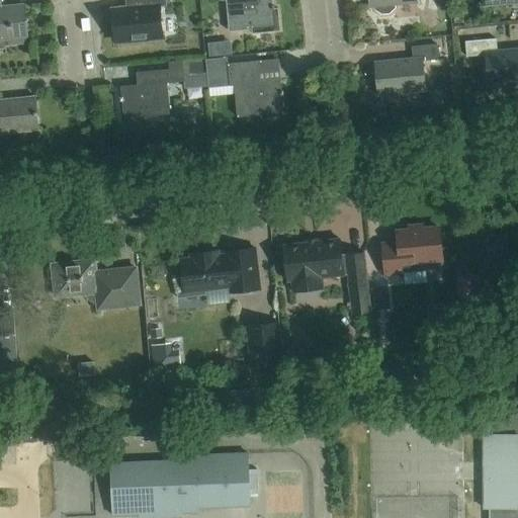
[(130,0),(131,7),(114,9),(117,40),(164,36),(161,4),(166,4),(165,0),(130,0)]
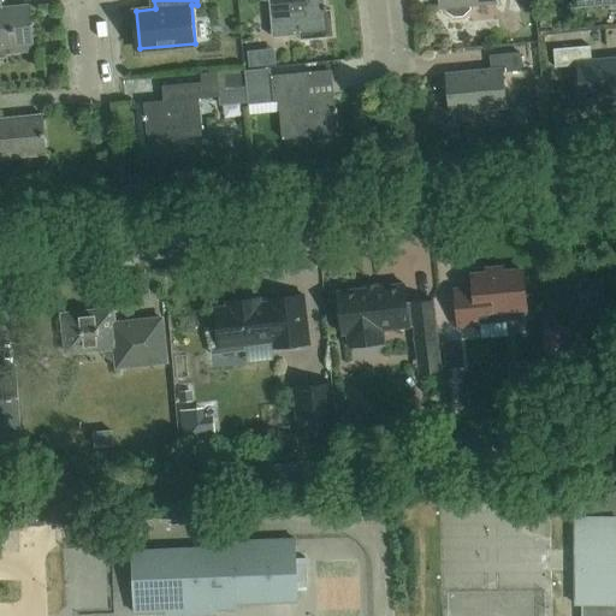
[(262,0),(264,1),(271,0),(274,37),(301,34),(302,39),(335,35),(332,9),(327,9),(327,5),(326,5),(325,0),(262,0)]
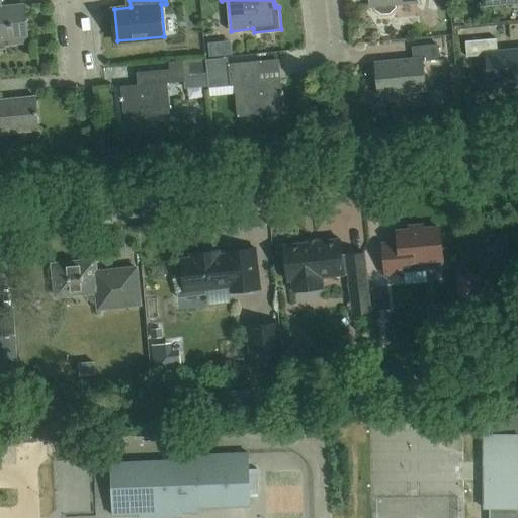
[(25,3),(0,5),(0,37),(28,35),(25,3)]
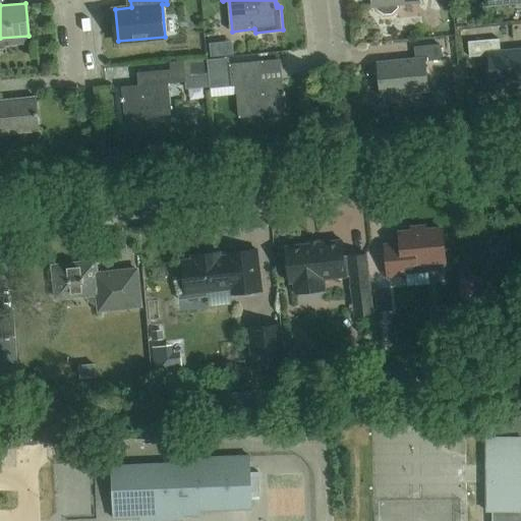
[(499,39),(468,42),(469,57),(487,55),(490,84),(520,81),(520,48),(501,50),(499,39)]
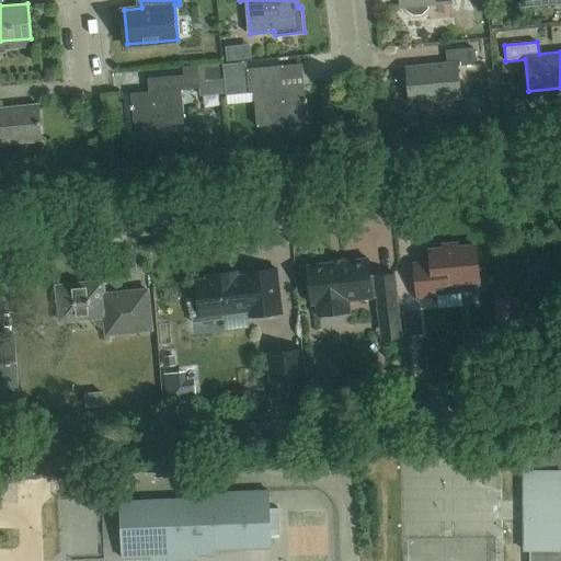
[(447,65),(409,68),(411,102),(460,98),(457,65),(474,64),(473,47),(446,49),(447,65)]
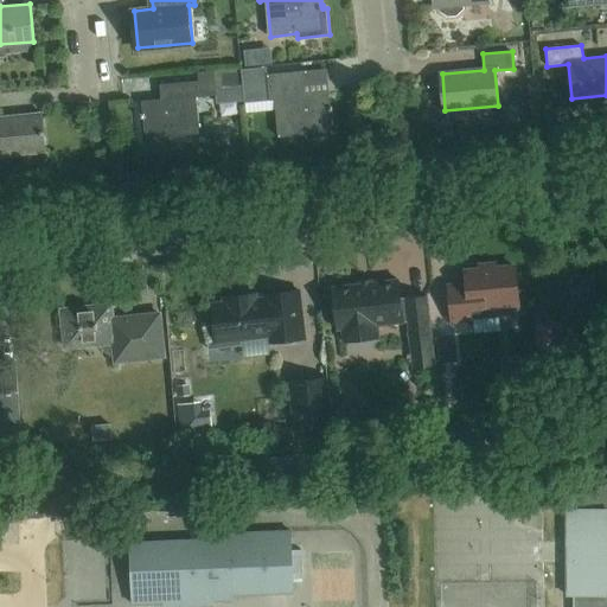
[(243,83),(262,82),(261,69),(242,70),(243,83)]
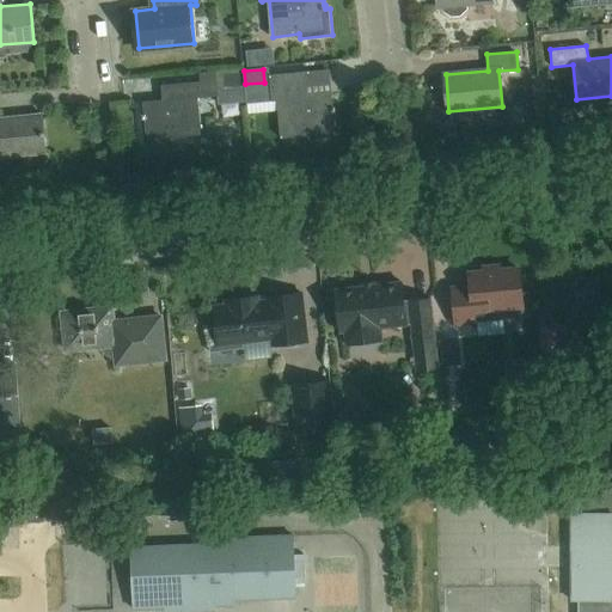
[(330,69),(310,71),(269,74),(271,99),(276,99),(280,138),(335,132),(331,93),(330,69)]
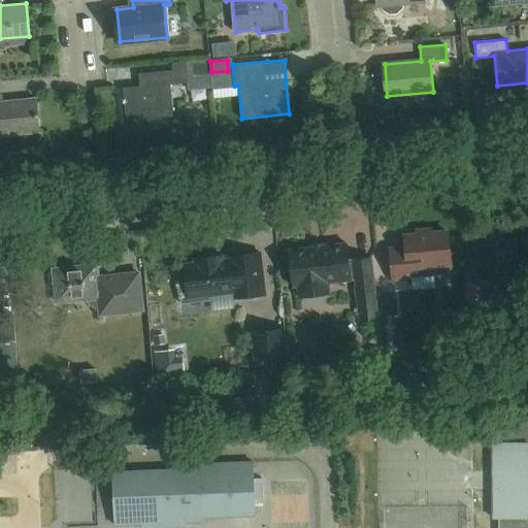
[(171,83),(176,83),(189,81),(187,61),(172,62),(173,69),(140,72),(141,86),(125,88),(128,125),(153,122),(153,118),(174,116),(171,83)]
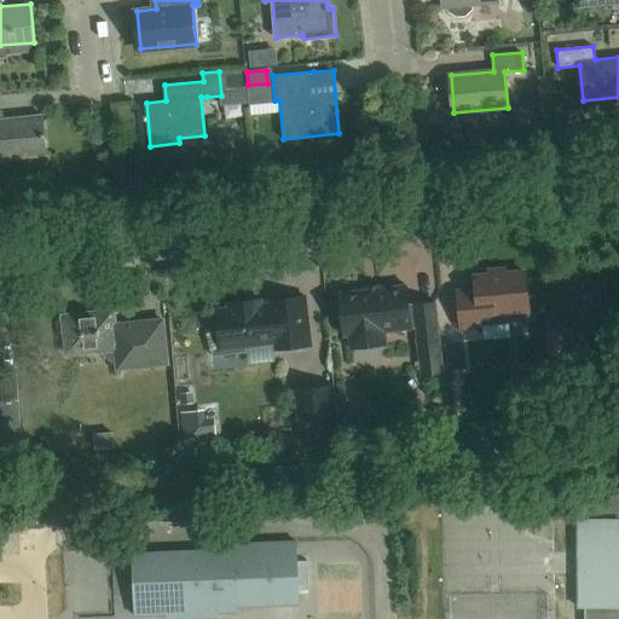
[(44,114),(0,117),(0,160),(47,155),(44,114)]
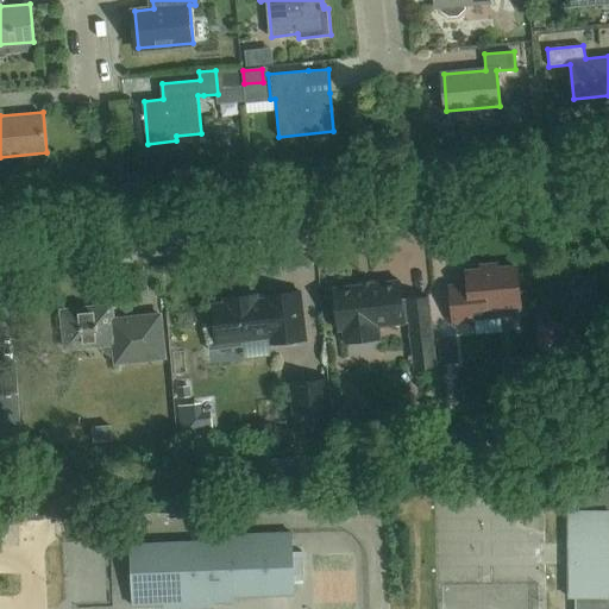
[(500,316),(498,306),(520,303),(518,268),(466,272),(468,286),(450,287),(453,321),(471,320),(500,316)]
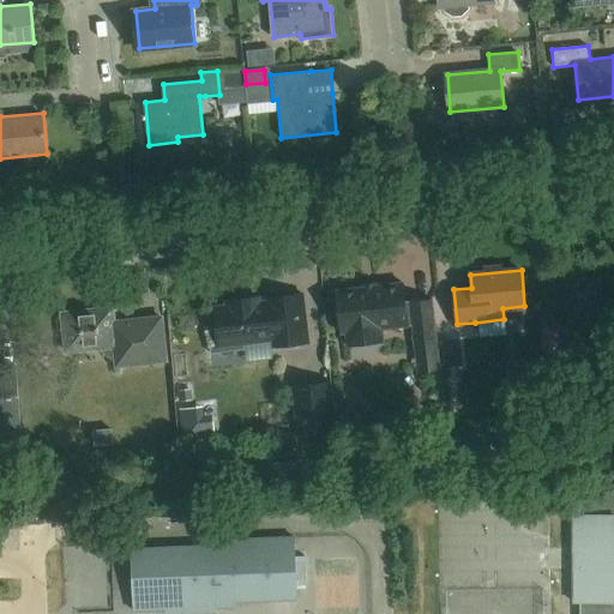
[(377,286),(375,283),(363,284),(363,287),(337,290),(342,333),(413,325),(419,372),(440,369),(432,299),(404,302),(403,283),(377,286)]
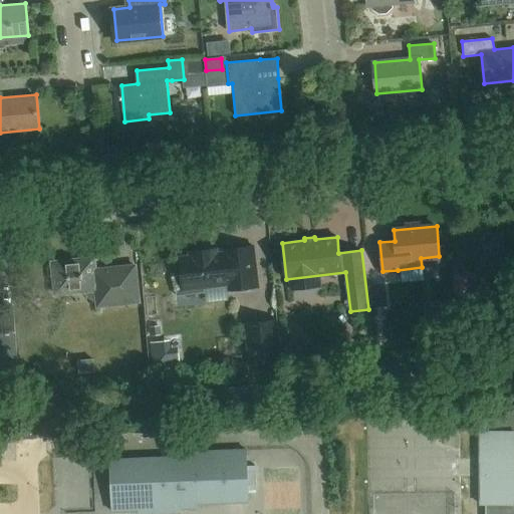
[(206,293),(206,288),(227,285),(227,290),(258,287),(253,246),(224,249),(224,252),(180,257),(182,272),(174,273),(177,297),(206,293)]
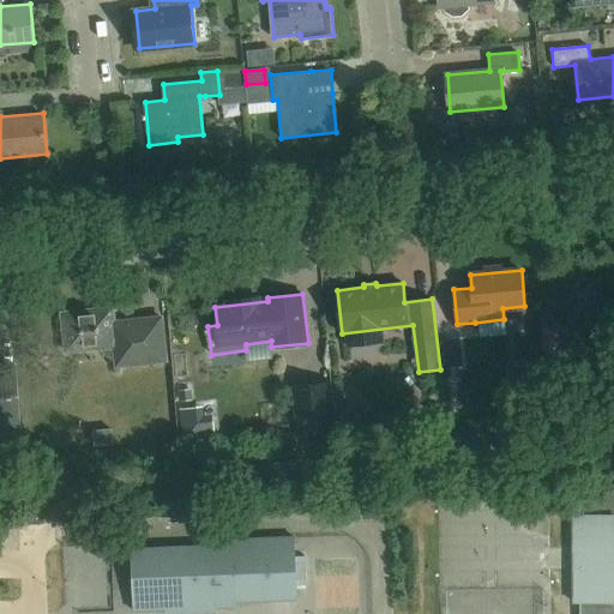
[(66,351),(114,347),(116,366),(166,360),(161,317),(113,323),(112,308),(62,313),(66,351)]
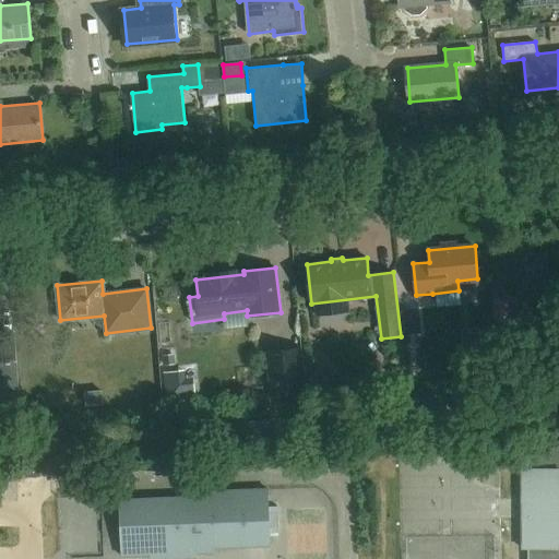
[(405,335),(407,335),(421,334),(419,309),(420,308),(420,304),(402,306),(405,335)]
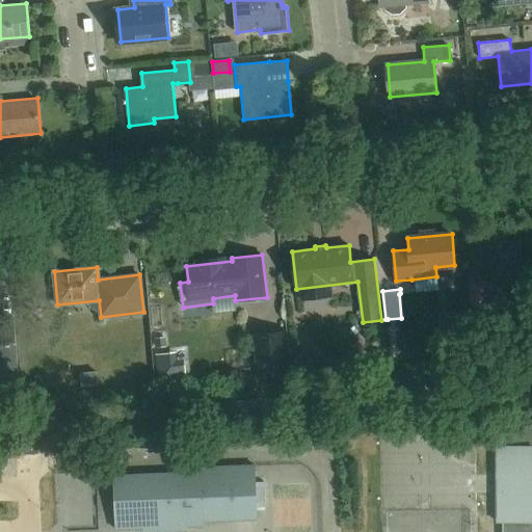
[(12,316),(0,317),(0,344),(15,343),(12,316)]
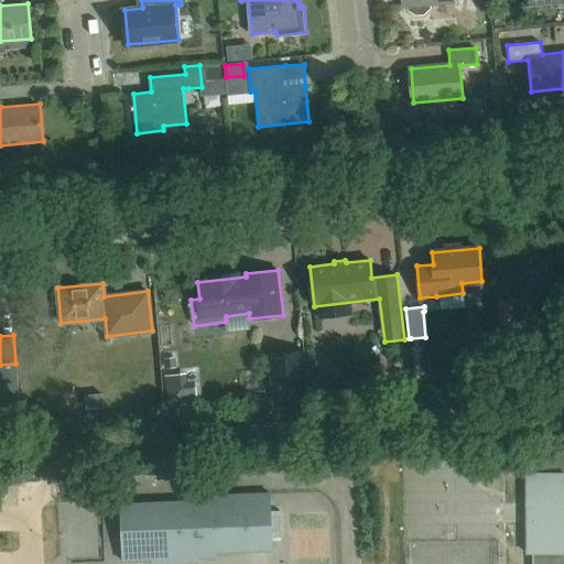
[(488,364),(502,361),(499,335),(485,336),(488,364)]
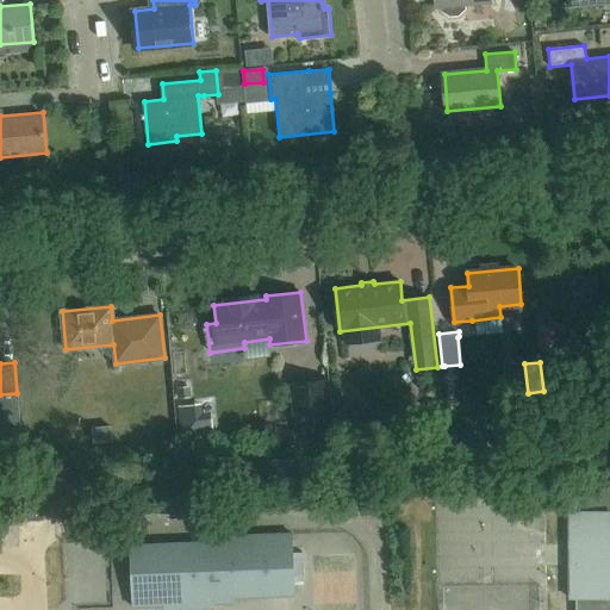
[(329,379),(288,384),(294,431),(335,428),(329,379)]
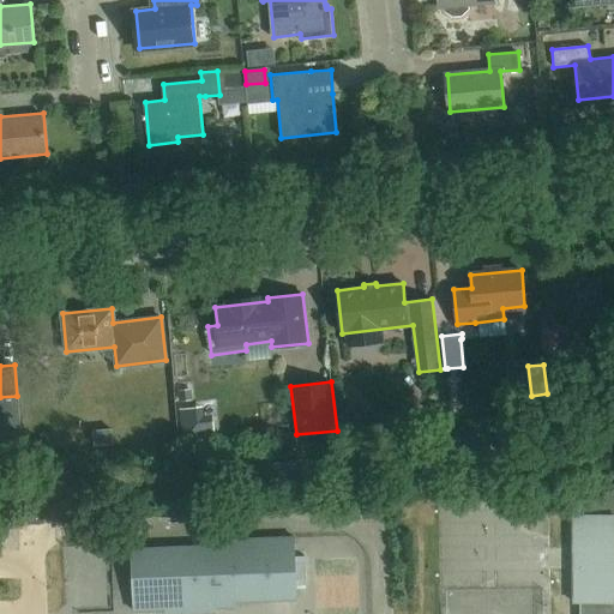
[(581,603),(579,613),(613,613),(613,491),(578,492),(579,516),(572,516),(573,603),(581,603)]
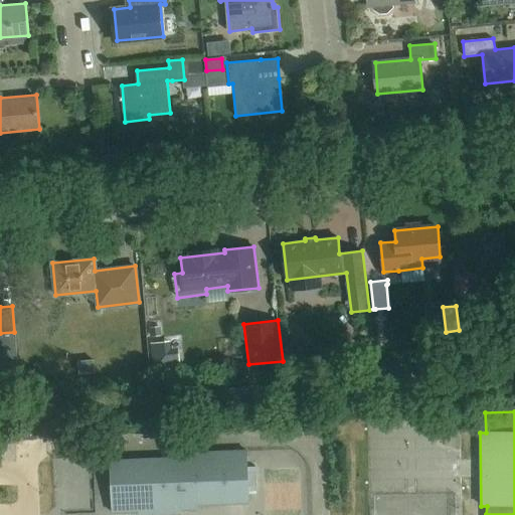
[(246,451),(192,453),(192,457),(111,460),(113,512),(196,509),(196,505),(248,503),(246,451)]
